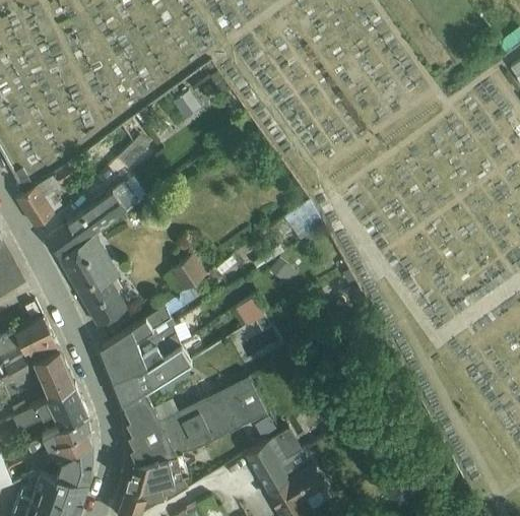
[(519,61),(510,68),(517,77),(519,75),(519,61)]
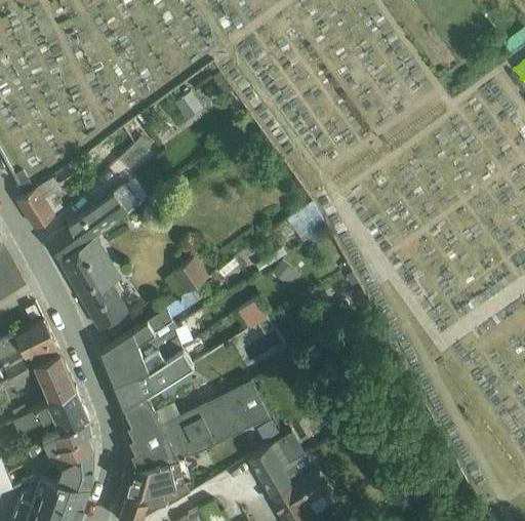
[(221,73),(212,78),(225,97),(235,91),(221,73)]
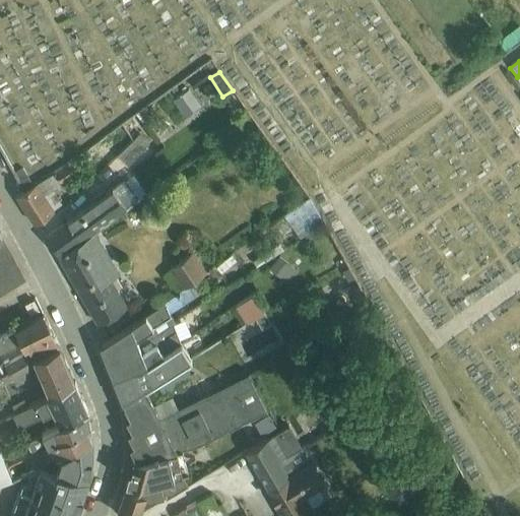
[(189,92),(173,103),(185,120),(200,109),(189,92)]
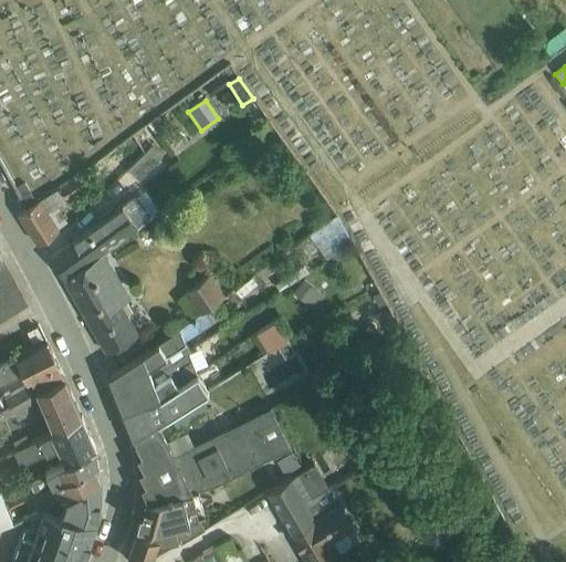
[(145,156),(128,173),(139,184),(164,159),(154,147),(145,156)]
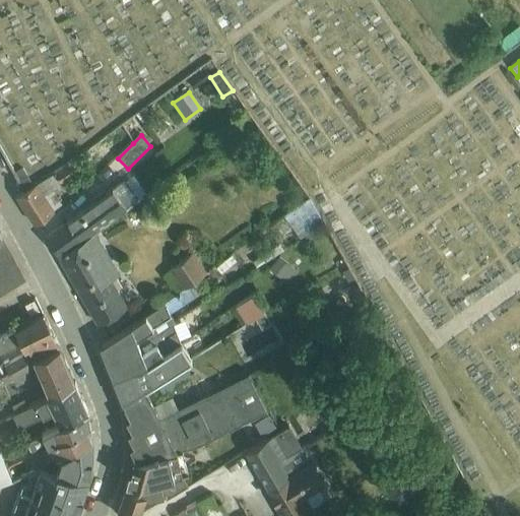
[(23,194),(16,198),(35,227),(39,222),(56,212),(55,211),(62,206),(53,192),(82,174),(73,162),(34,187),(23,194)]
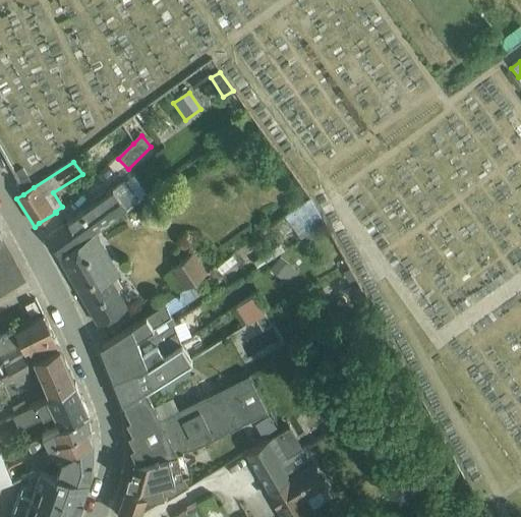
[(94,205),(47,238),(59,260),(97,234),(139,203),(125,183),(107,194),(105,191),(93,202),(94,205)]
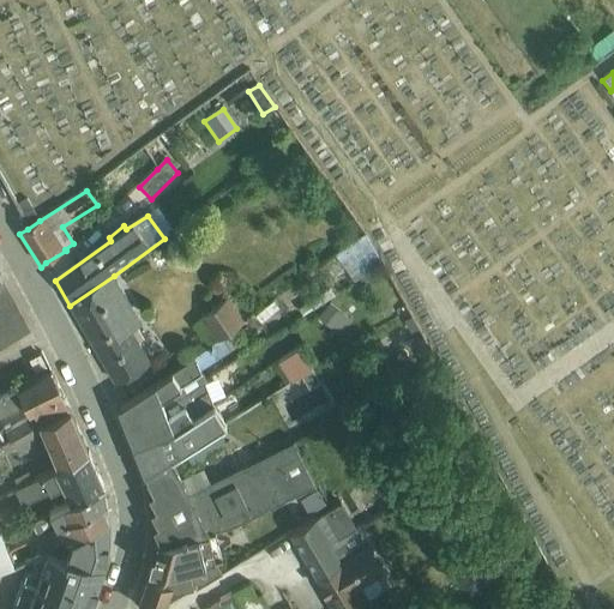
[(114,276),(70,306),(116,385),(151,365),(132,331),(143,325),(114,276)]
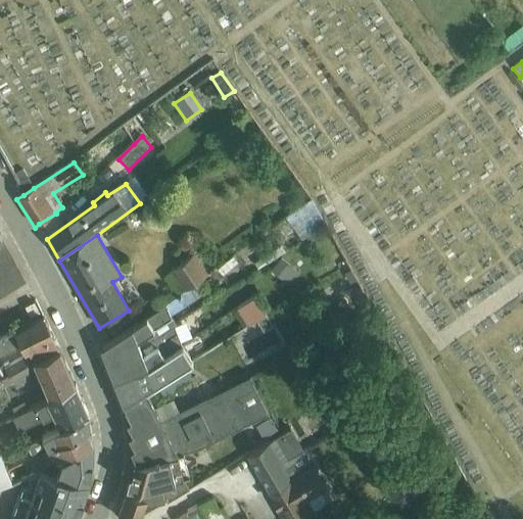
[(0,296),(26,283),(1,237),(0,237),(0,296)]
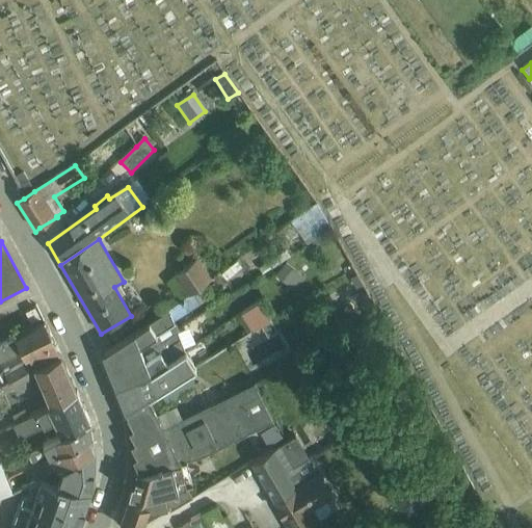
[(198,260),(174,278),(187,298),(196,293),(212,281),(198,260)]
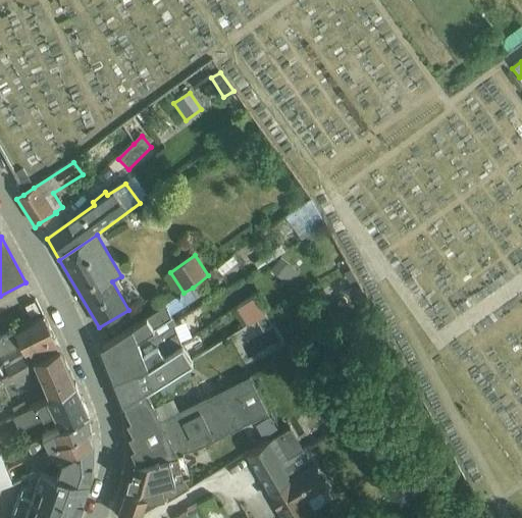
[(280,260),(270,272),(288,287),(297,274),(280,260)]
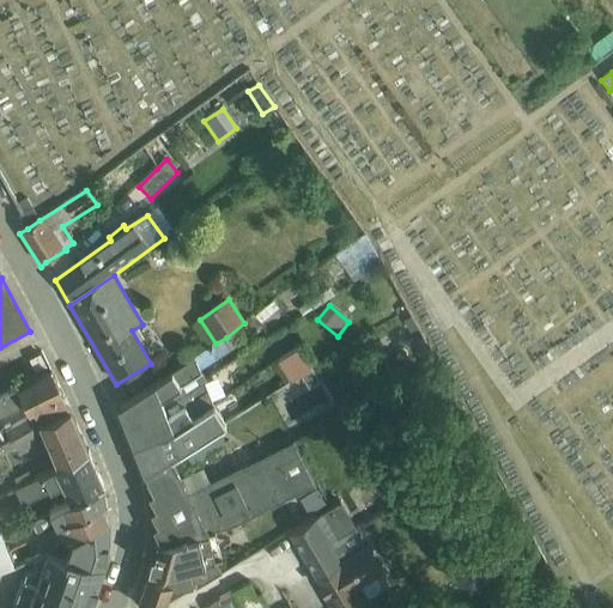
[(406,316),(372,334),(381,347),(413,328),(406,316)]
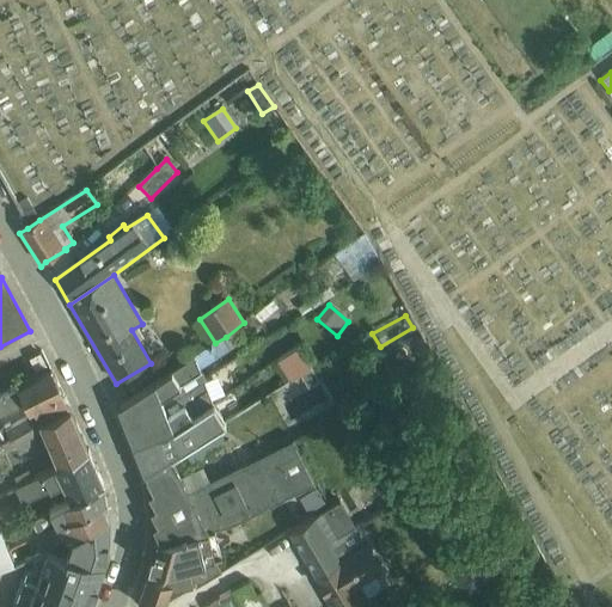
[(126,404),(120,408),(127,428),(165,411),(164,408),(204,381),(200,372),(216,362),(232,351),(234,349),(226,337),(215,343),(126,404)]
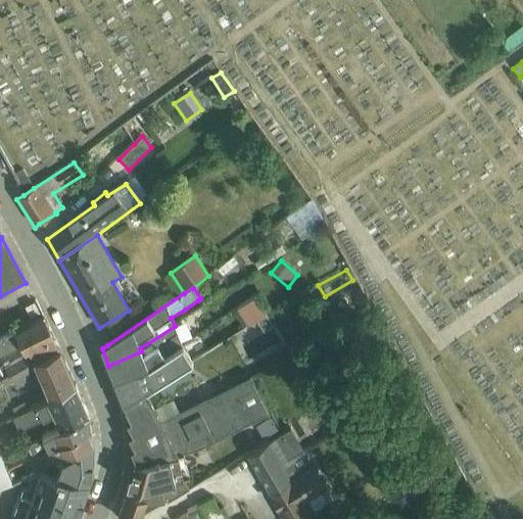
[(254,298),(237,311),(238,313),(248,328),(264,317),(266,316),(256,302),(255,300),(254,298)]
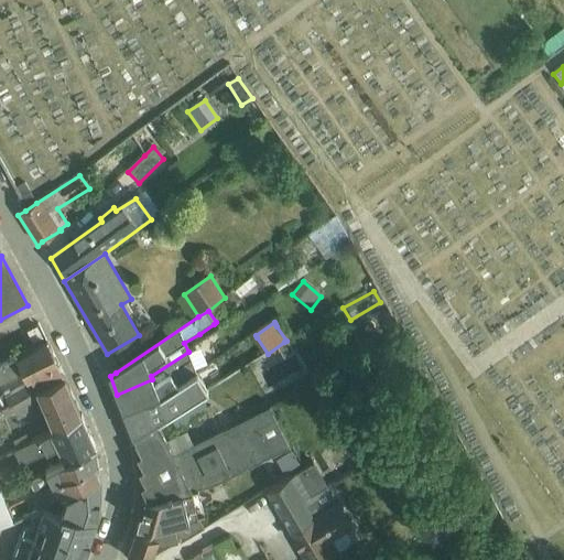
[(47,344),(0,366),(0,386),(23,374),(26,380),(58,365),(47,344)]
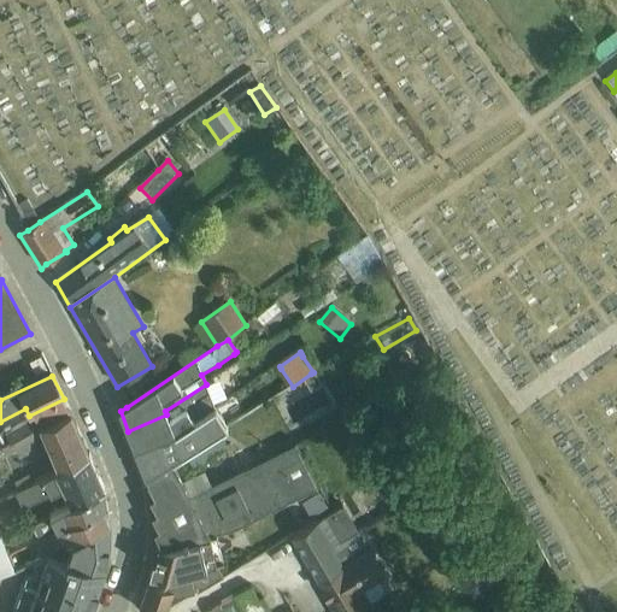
[(221,381),(206,386),(213,404),(227,399),(221,381)]
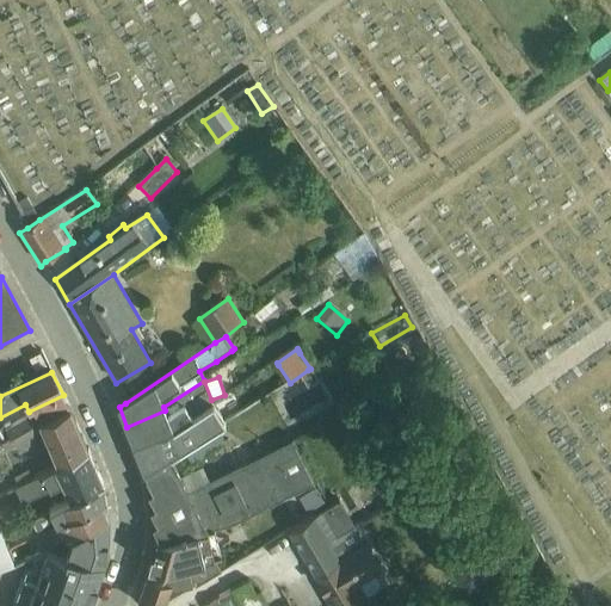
[(165,410),(127,427),(135,446),(173,431),(214,406),(211,400),(204,382),(204,381),(164,407),(165,410)]
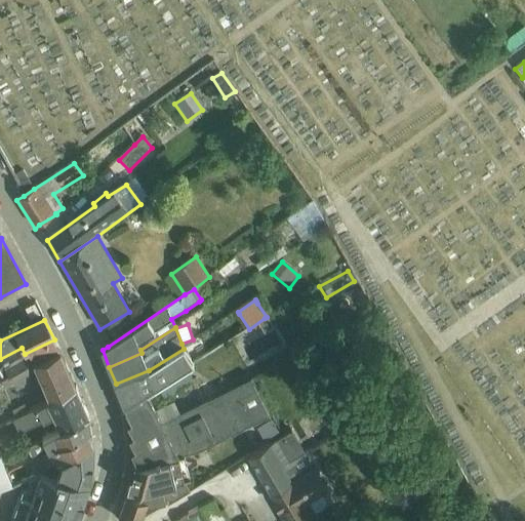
[(54,339),(25,354),(27,358),(30,357),(35,365),(61,353),(54,339)]
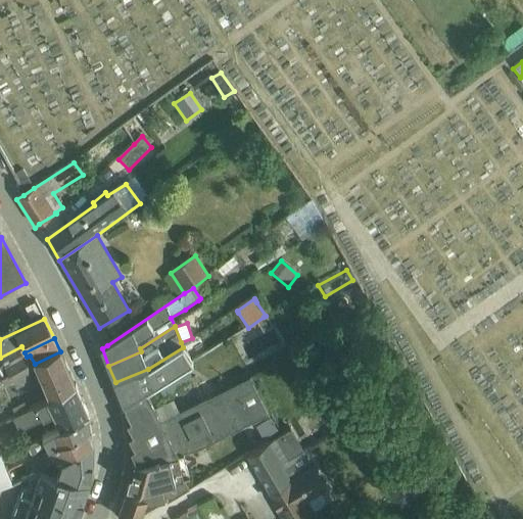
[(148,369),(115,382),(125,408),(147,392),(155,387),(191,364),(183,347),(148,369)]
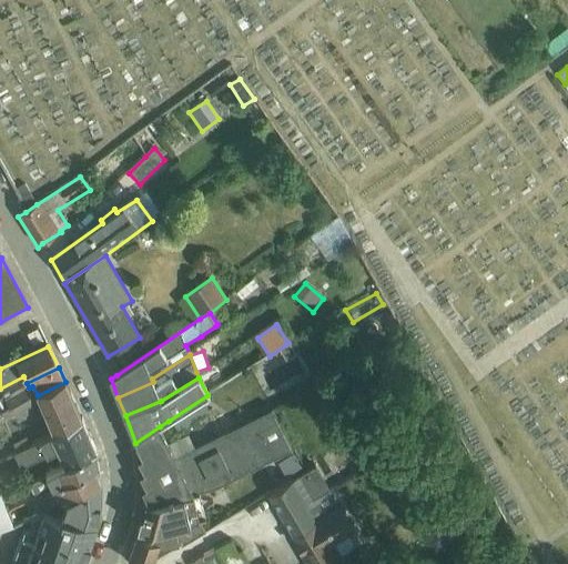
[(10,410),(0,414),(0,415),(4,423),(40,402),(53,435),(82,420),(66,382),(38,395),(10,410)]
